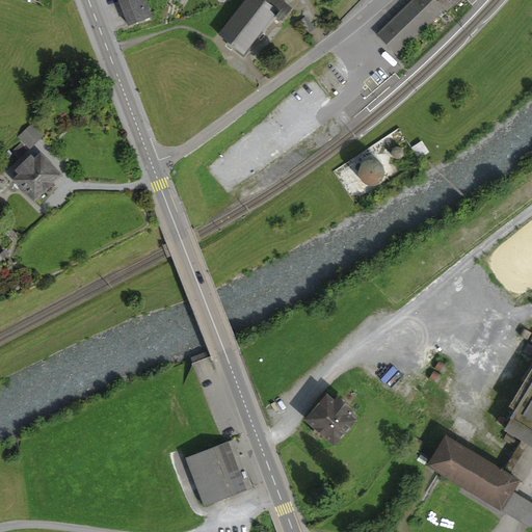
[(118,0),(129,25),(152,17),(144,0),(118,0)]
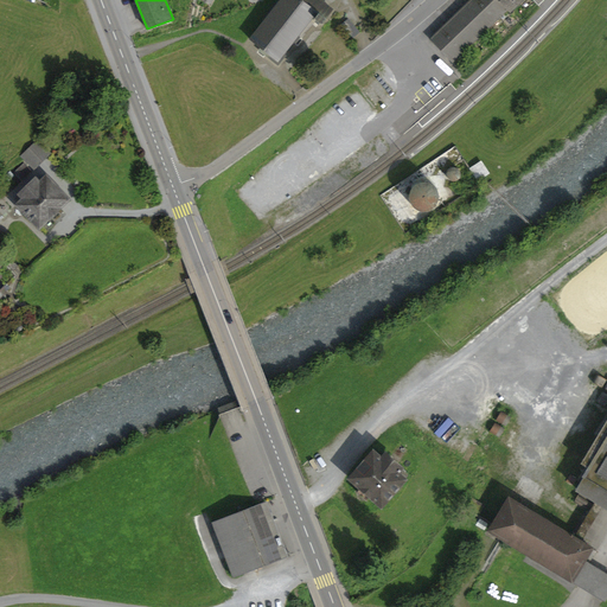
[(278,62),(312,17),(321,24),(333,10),(320,0),(281,0),(279,2),(278,1),(263,19),(266,20),(250,39),(278,62)]
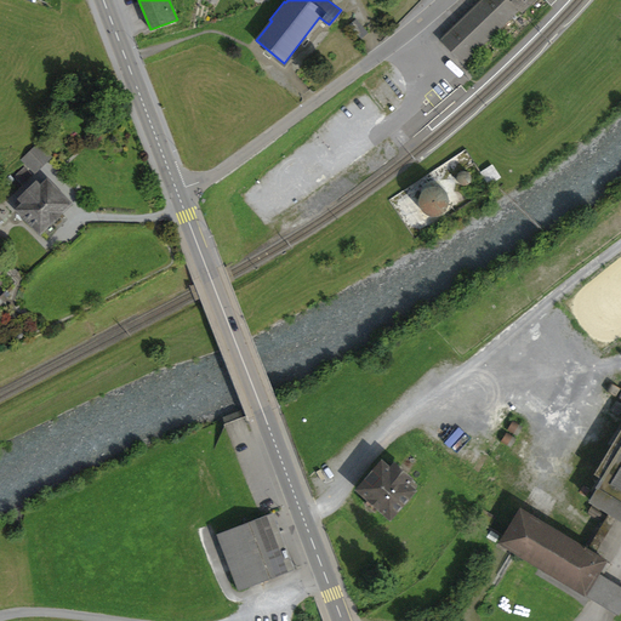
[(483,0),(442,40),(463,62),(520,7),(513,0),(483,0)]
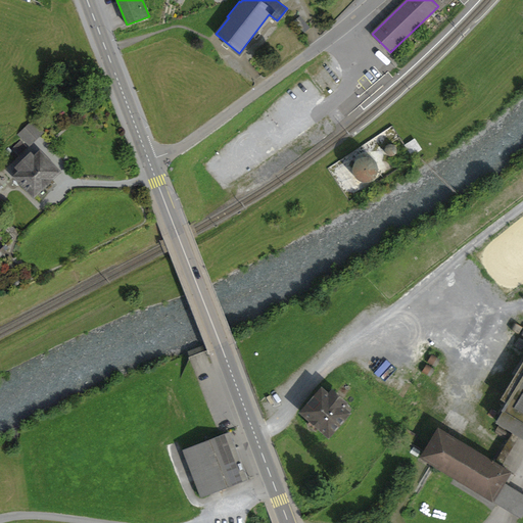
[(446,0),(439,7),(441,9),(450,0),(446,0)]
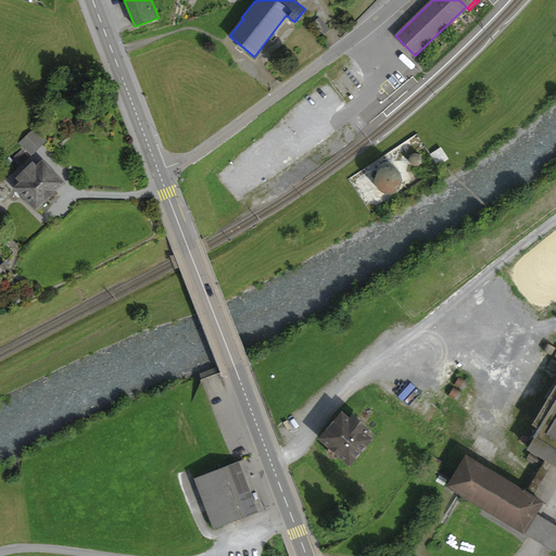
[(313,23),(324,35),(330,29),(319,17),(313,23)]
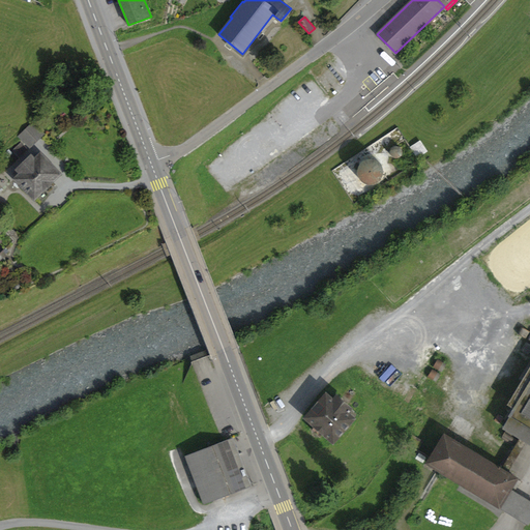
[(328,91),(333,88),(322,74),(317,78),(328,91)]
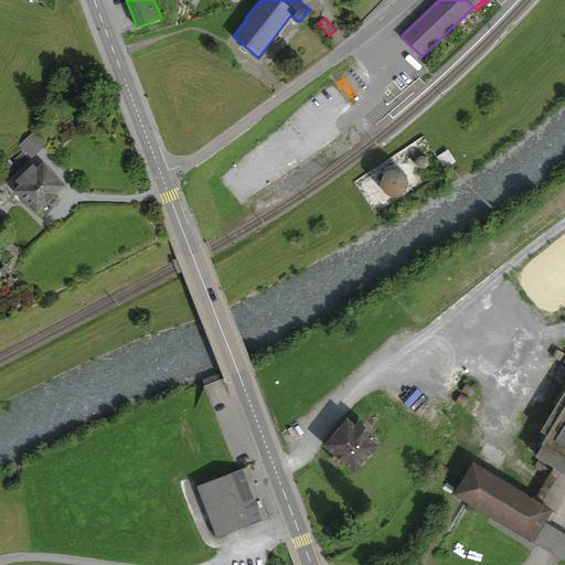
[(34,132),(22,146),(32,156),(45,142),(34,132)]
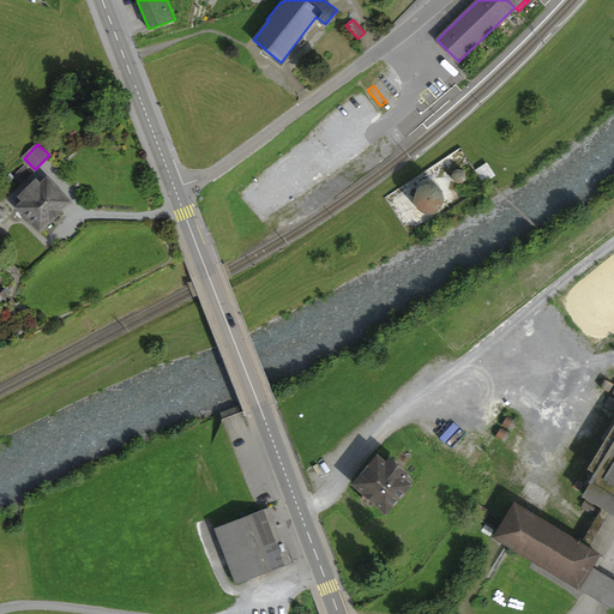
[(456,160),(459,166),(465,161),(461,155),(456,160)]
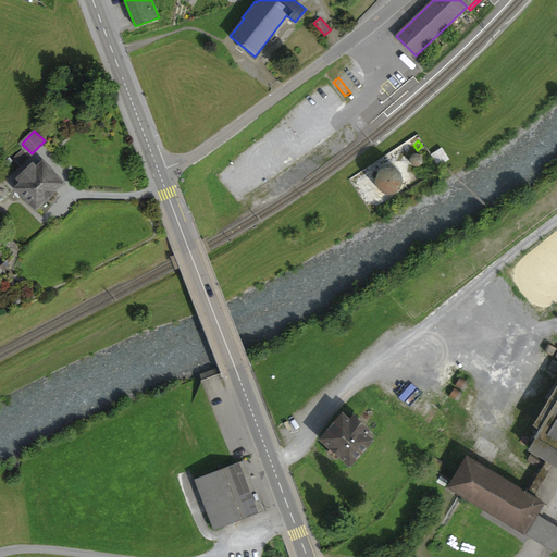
[(434,153),(441,163),(447,159),(441,149),(434,153)]
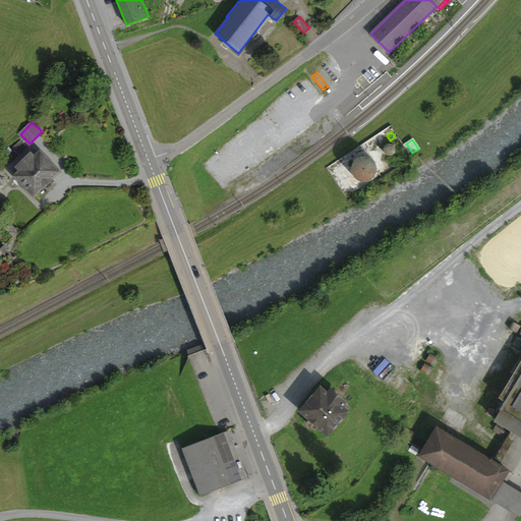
[(13,149),(18,154),(25,147),(20,141),(13,149)]
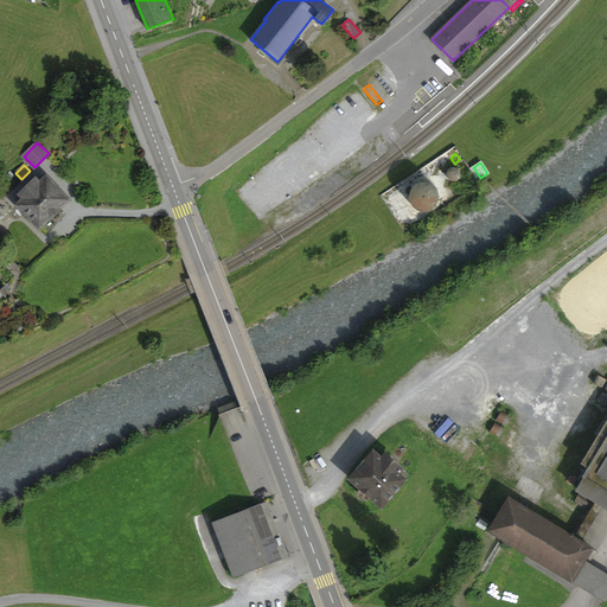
[(447,176),(448,179),(452,181),(457,181),(460,179),(461,176),(460,171),(458,168),(453,167),(449,168),(447,172),(447,176)]
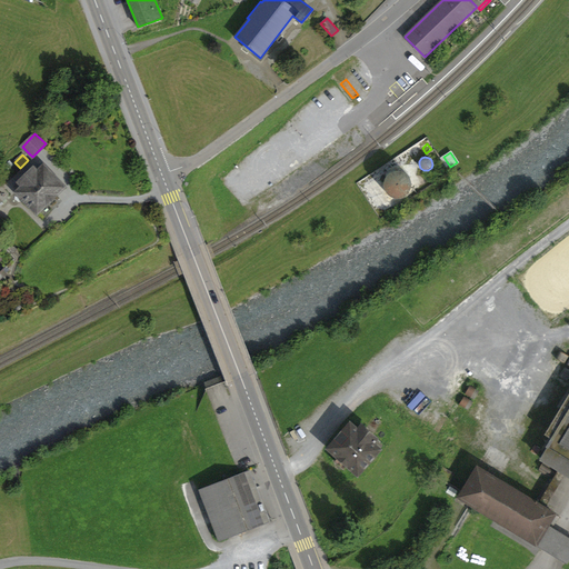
[(22,186),(16,192),(37,213),(48,203),(53,197),(65,187),(43,165),(37,171),(33,168),(18,182),(22,186)]
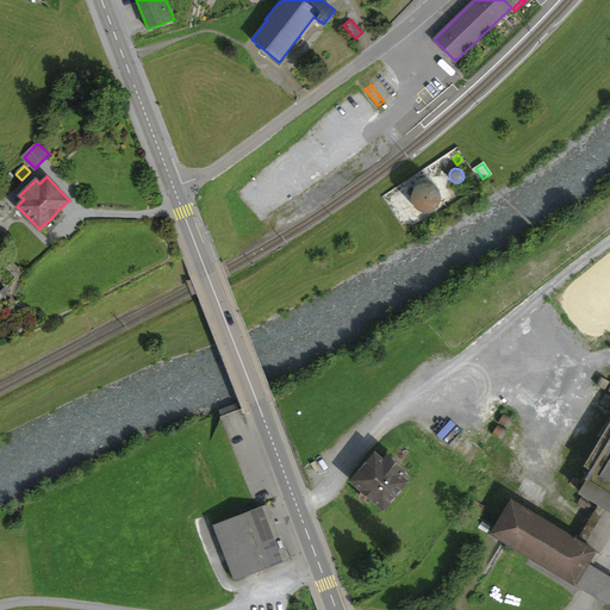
[(412,201),(416,209),(421,212),(428,213),(435,211),(440,205),(442,199),(440,192),(435,186),(429,184),(422,185),(416,188),(412,194),(412,201)]
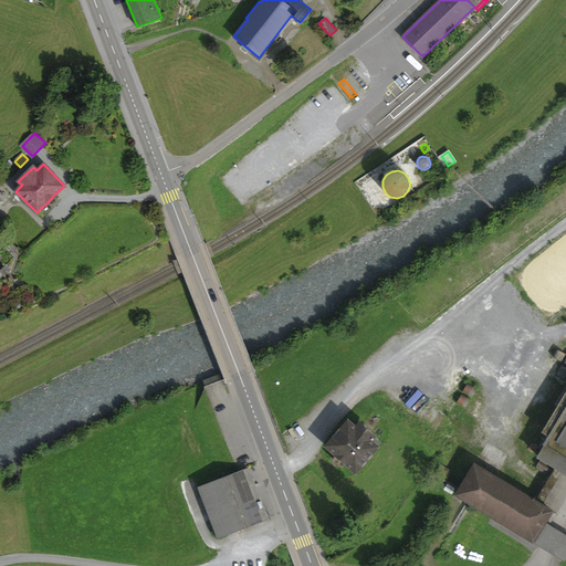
[(48,202),(51,206),(56,200),(53,196),(48,202)]
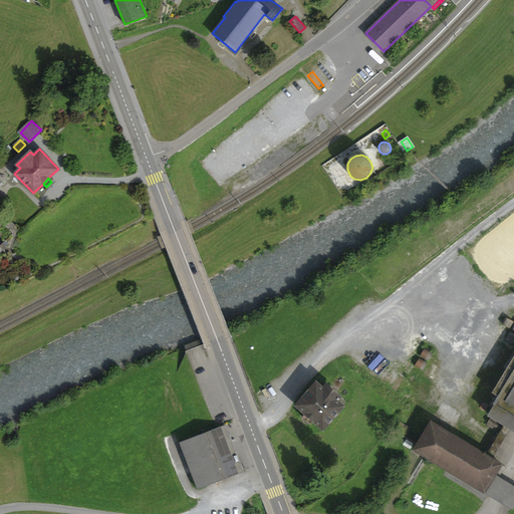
[(513,378),(492,417),(505,425),(486,456),(492,459),(511,428),(513,429),(513,378)]
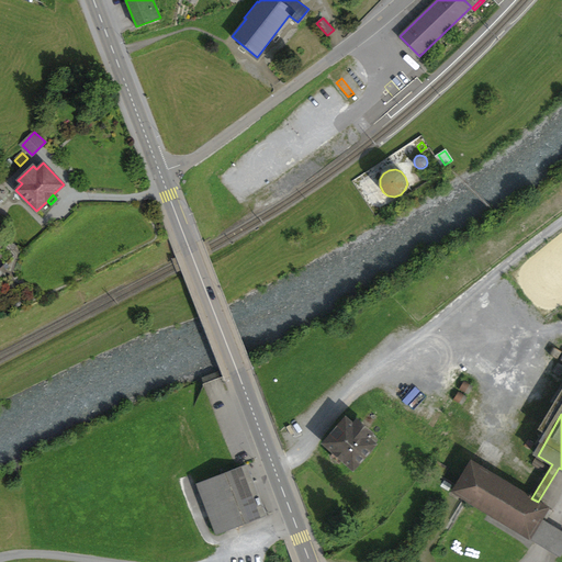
[(346,417),(324,442),(335,452),(330,456),(339,463),(343,459),(353,469),(375,444),(368,437),(371,433),(357,419),(352,424),(346,417)]
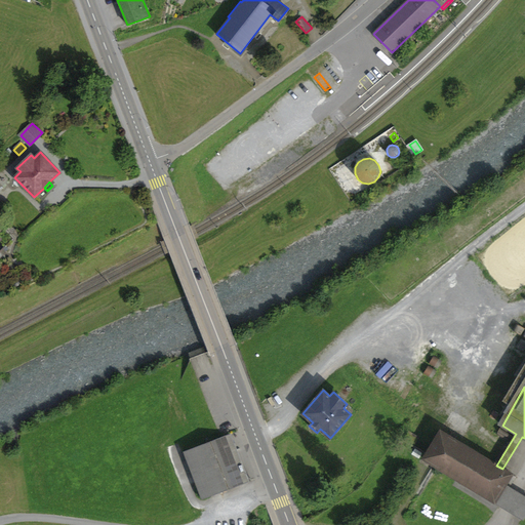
[(351,414),(354,411),(347,404),(344,408),(351,414)]
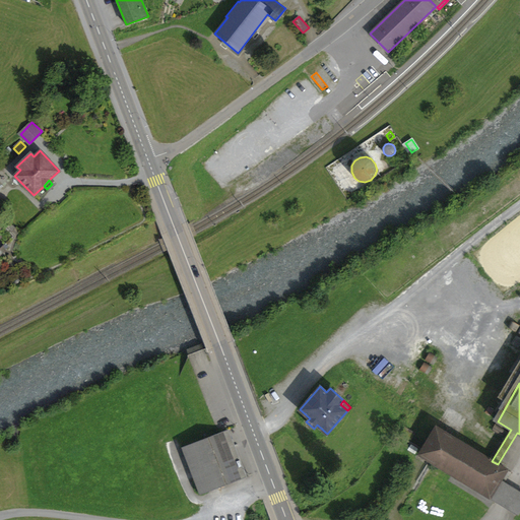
[(500,480),(507,469),(502,466),(498,464),(492,461),(436,427),(419,454),(426,458),(504,506),(519,514),(519,512),(519,492),(511,488),(500,480)]
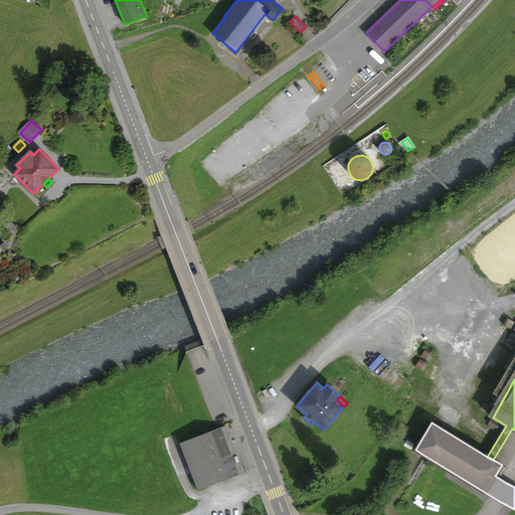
[(396,432),(405,437),(410,428),(400,423),(396,432)]
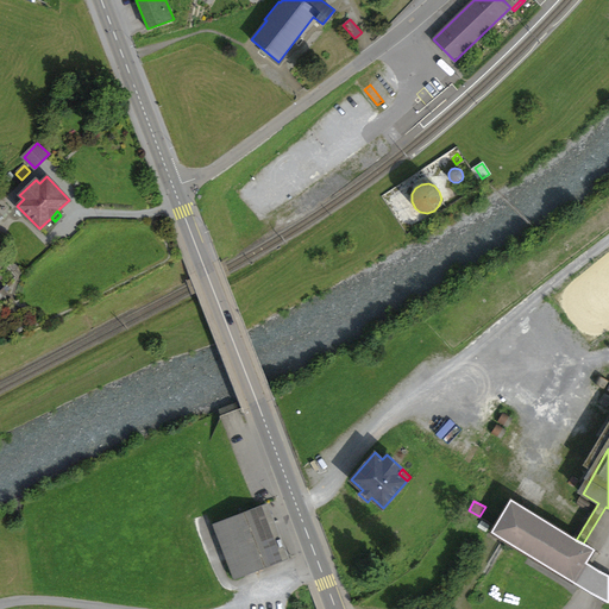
[(272,542),(281,539),(268,503),(258,507),(261,512),(264,509),(268,519),(263,520),(272,542)]
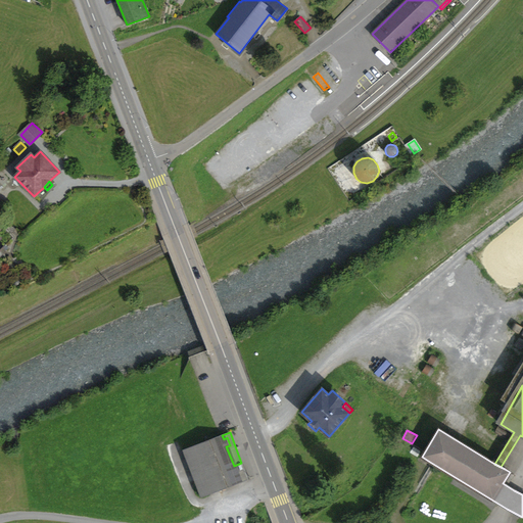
[(224,439),(222,435),(184,449),(201,497),(208,494),(247,480),(241,463),(234,466),(226,446),(230,445),(227,437),(224,439)]
